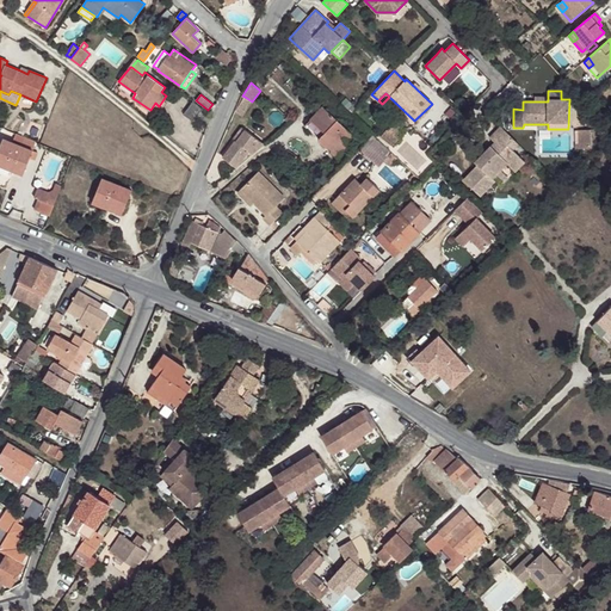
[(252,102),(245,97),(235,112),(244,117),(252,102)]
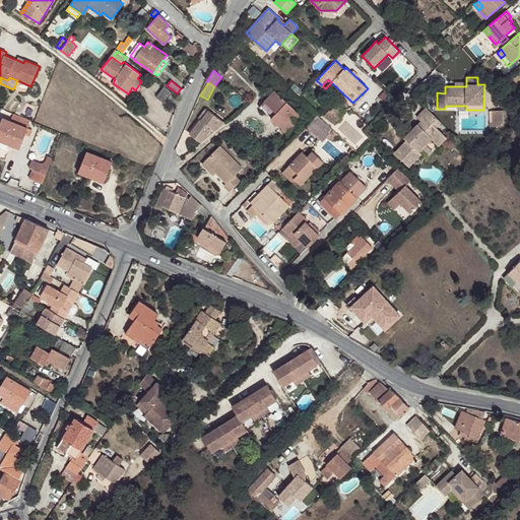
[(173,92),(165,86),(156,98),(165,104),(168,99),(178,106),(180,100),(172,93),(173,92)]
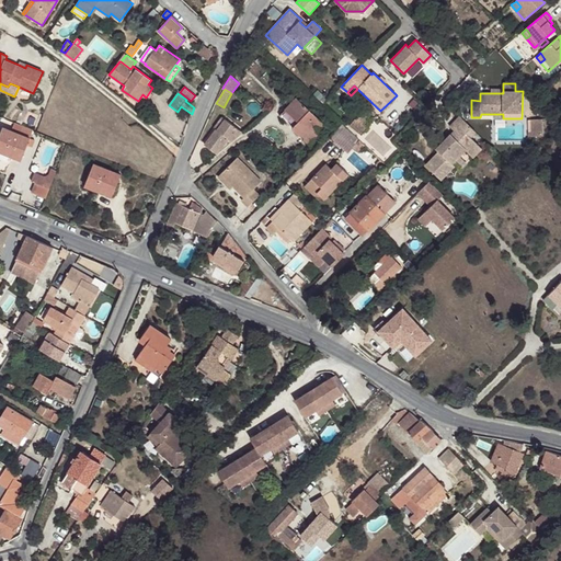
[(309,110),(297,99),(286,110),(298,122),(295,126),(293,128),(309,145),(327,127),(309,110)]
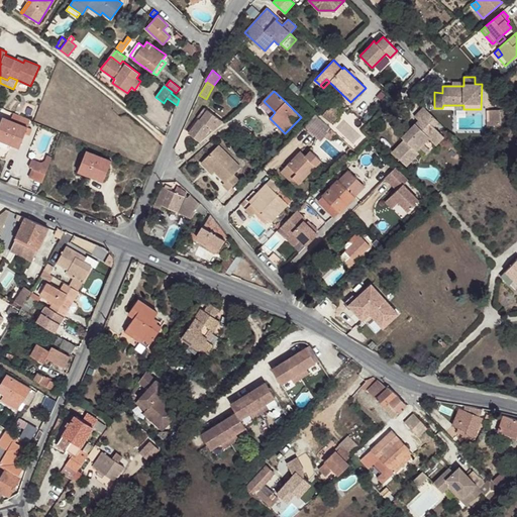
[(264,101),(260,105),(272,116),(275,112),(264,101)]
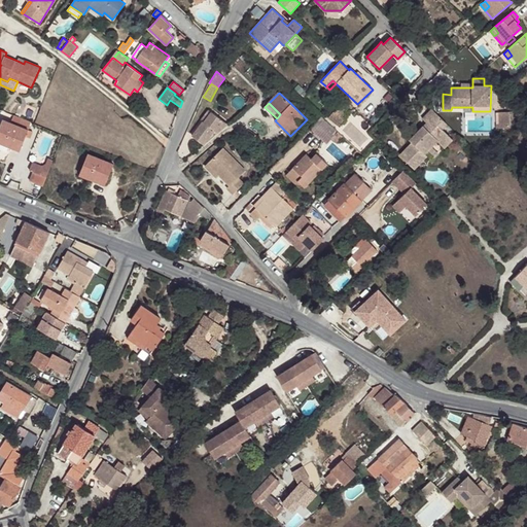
[(329,117),(340,125),(344,119),(341,116),(345,111),(344,107),(339,107),(335,112),(334,112),(329,117)]
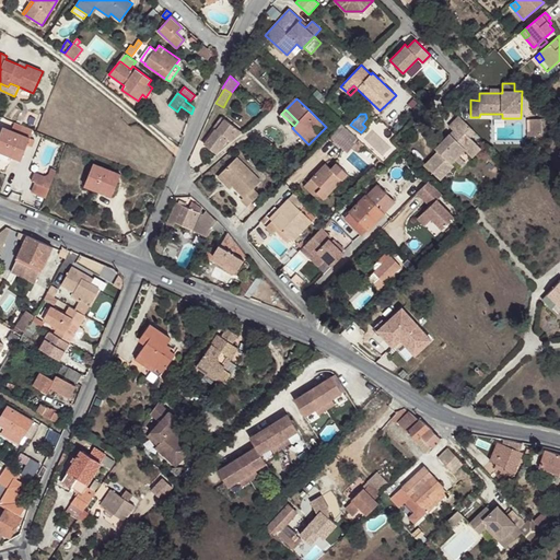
[(439,152),(426,165),(440,179),(454,165),(451,163),(465,149),(473,158),(481,149),(470,137),(475,131),(459,116),(450,126),(453,130),(456,133),(453,137),(451,133),(435,149),(439,152)]
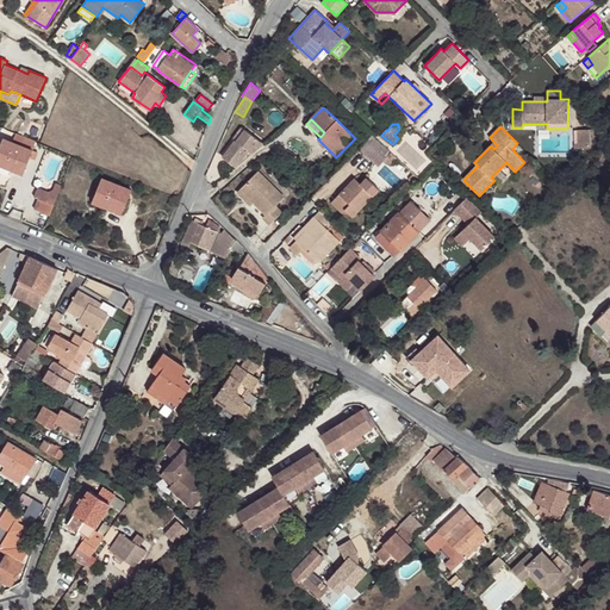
[(574,130),(574,143),(580,143),(582,148),(591,148),(593,144),(593,129),(574,130)]
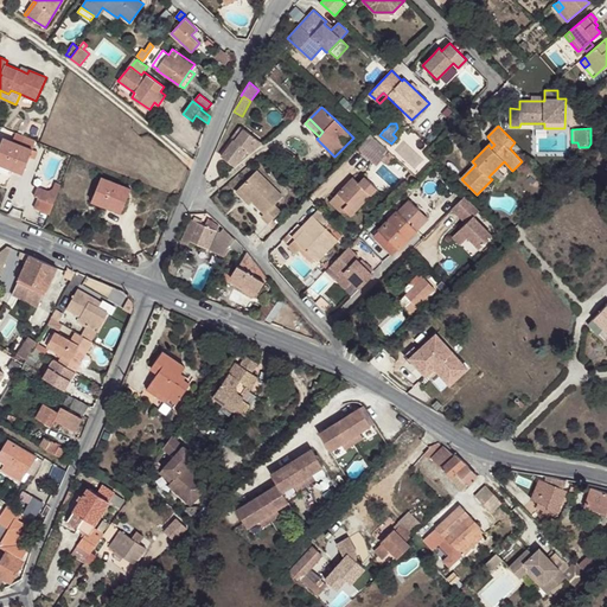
[(250,153),(262,142),(244,129),(235,141),(234,140),(222,157),(235,166),(247,149),(250,153)]
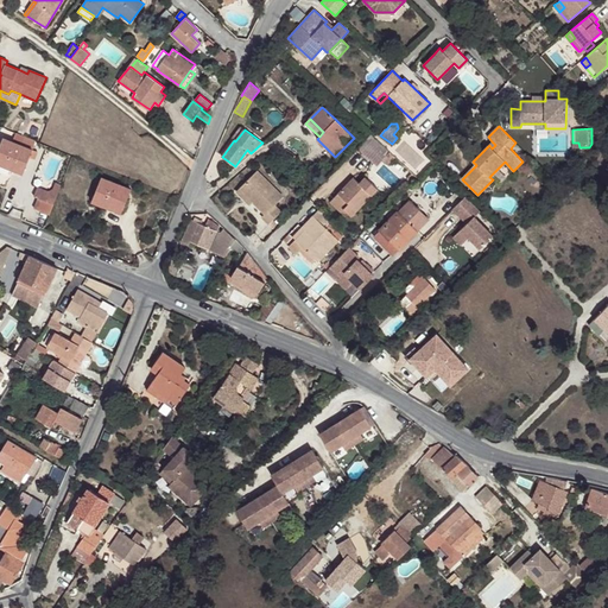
[(36,141),(17,133),(13,143),(2,138),(0,145),(0,164),(24,173),(30,157),(32,150),(36,141)]
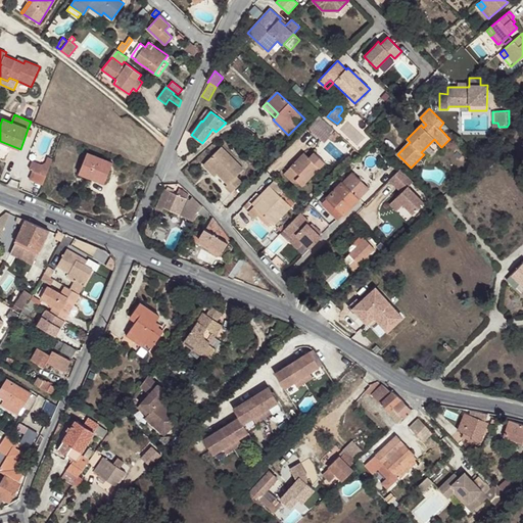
[(319,116),(307,127),(325,142),(335,131),(319,116)]
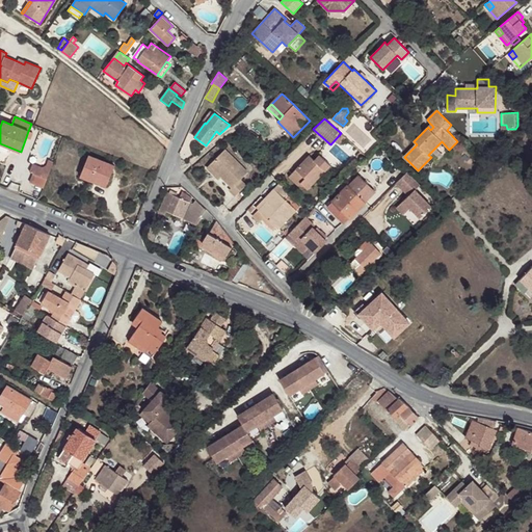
[(347,138),(341,133),(335,140),(342,143),(347,138)]
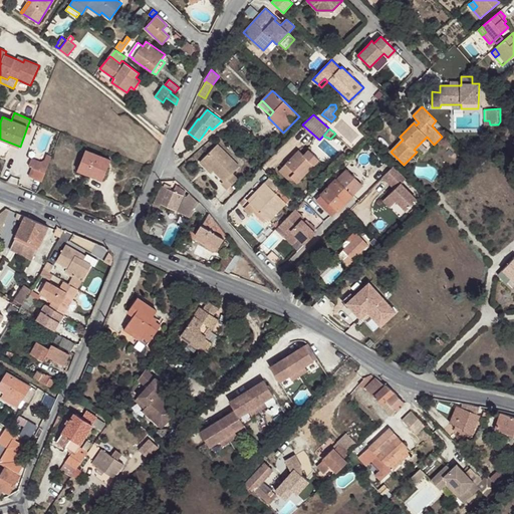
[(239,167),(217,145),(203,159),(214,171),(224,181),(221,184),(227,190),(238,179),(232,174),(239,167)]
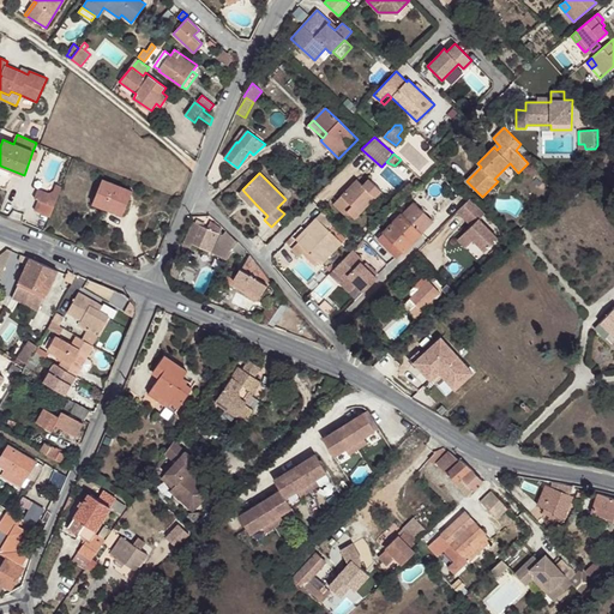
[(409,185),(413,188),(421,179),(416,174),(411,180),(413,181),(409,185)]
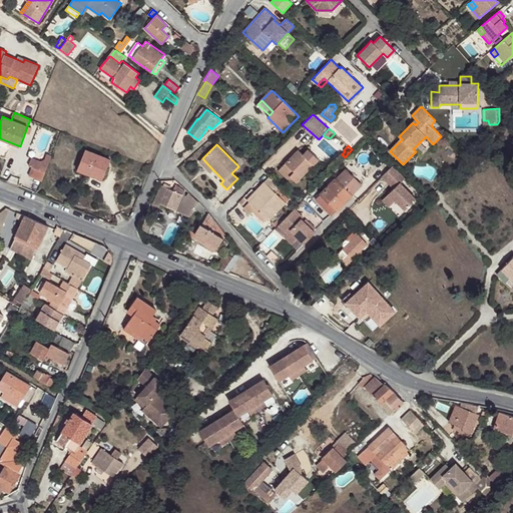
[(110,159),(86,149),(78,170),(103,179),(110,159)]
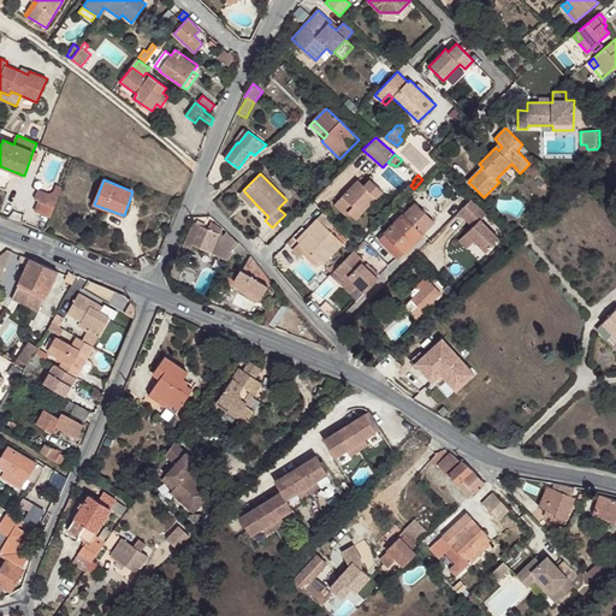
[(348,212),(356,219),(383,191),(369,179),(363,185),(357,179),(343,196),(353,206),(348,212)]
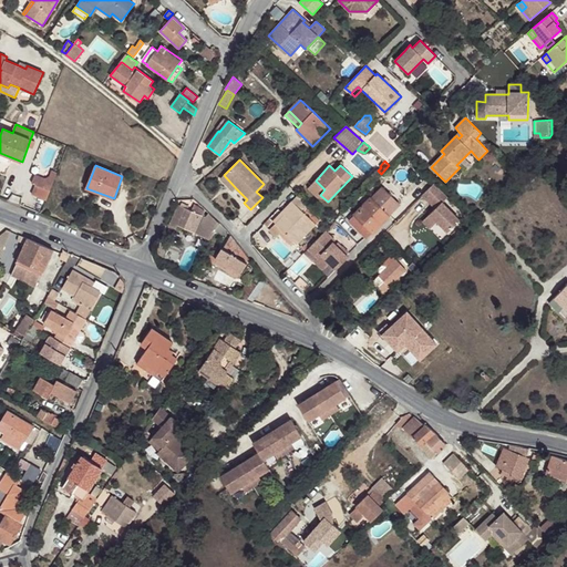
[(37,185),(50,191),(57,173),(52,171),(50,176),(45,178),(35,175),(32,183),(37,185)]
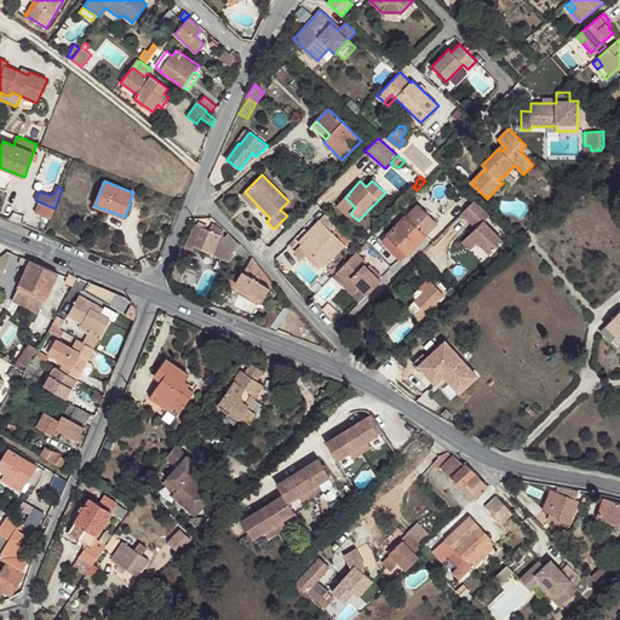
[(258,206),(245,191),(241,195),(254,210),(258,206)]
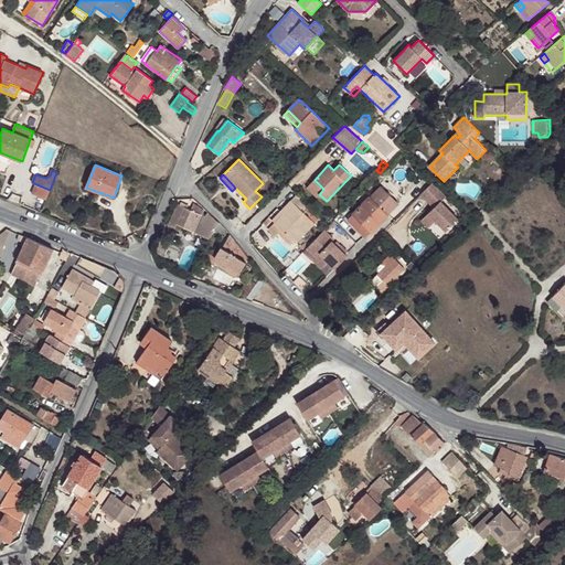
[(323,189),(315,180),(307,188),(317,198),(319,194),(323,189)]
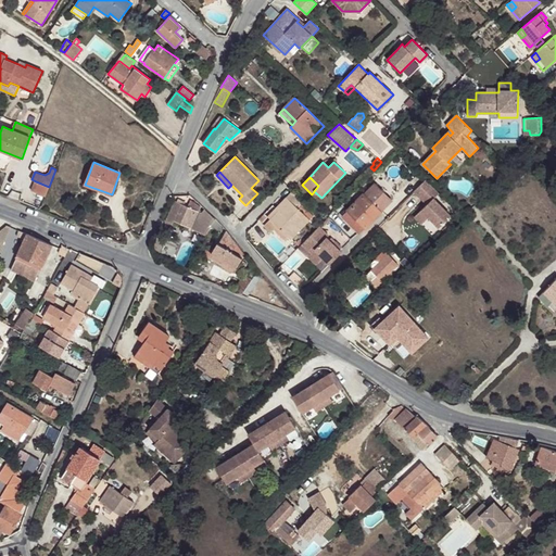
[(426,179),(414,191),(427,204),(421,210),(439,227),(451,216),(433,198),(439,192),(426,179)]
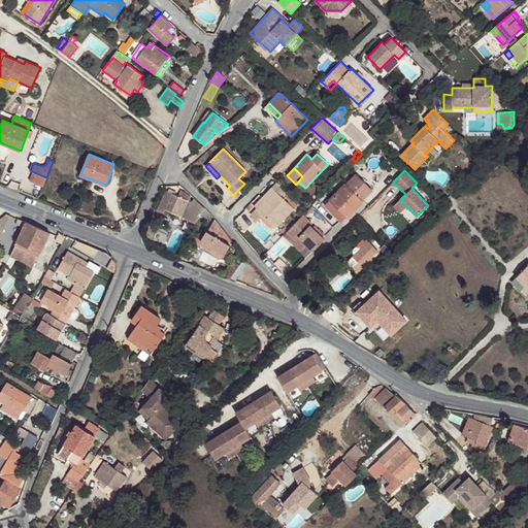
[(42,186),(46,177),(34,172),(30,180),(42,186)]
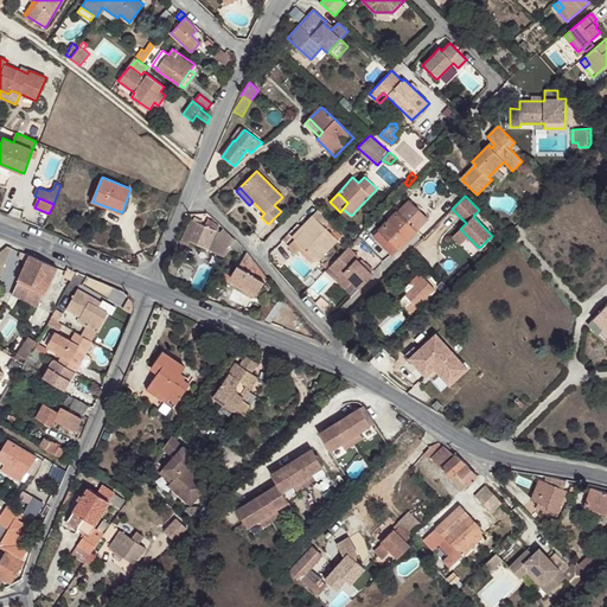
[(374,236),(393,254),(428,219),(409,200),(374,236)]
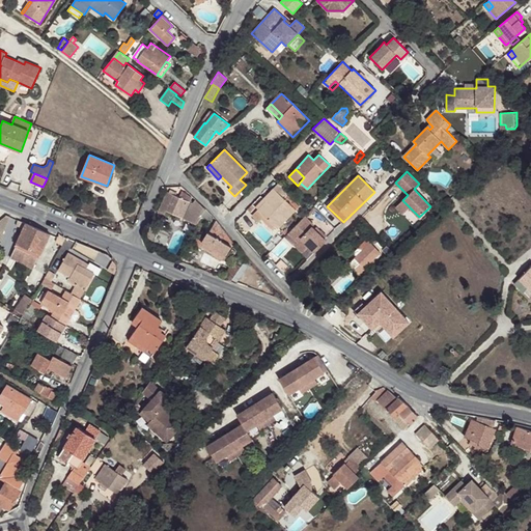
[(289,192),(279,183),(262,199),(266,201),(258,210),(274,225),(278,228),(299,206),(287,195),(289,192)]
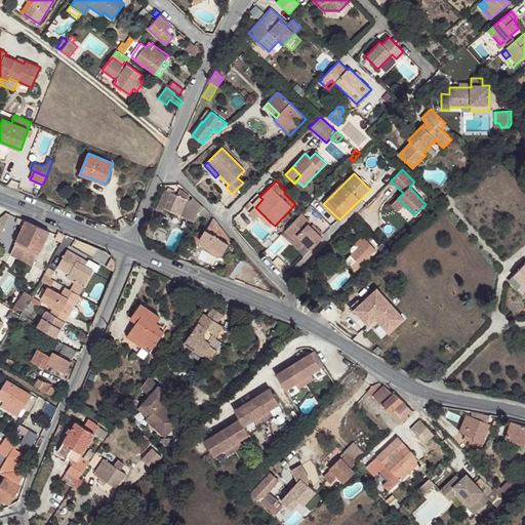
[(157,207),(163,210),(164,208),(194,223),(198,215),(197,214),(203,207),(193,198),(191,201),(188,200),(190,195),(179,190),(177,195),(171,192),(172,190),(168,188),(167,191),(165,190),(157,207)]
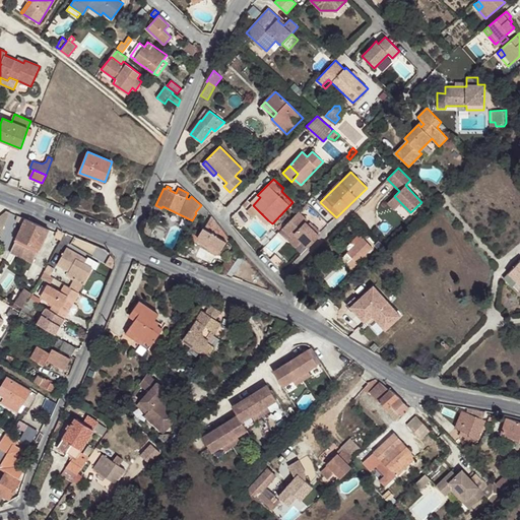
[(253,205),(260,197),(257,195),(250,202),(253,205)]
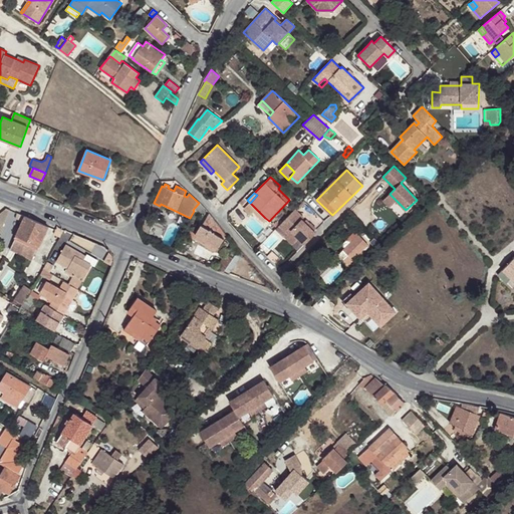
[(397,201),(390,194),(382,201),(390,207),(397,201)]
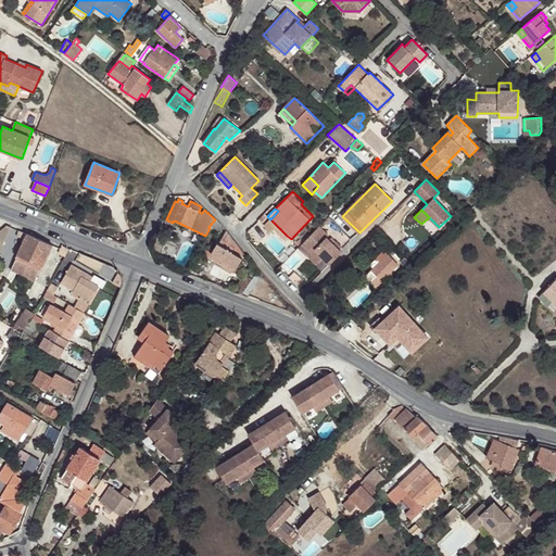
[(328,216),(319,226),(321,229),(330,219),(328,216)]
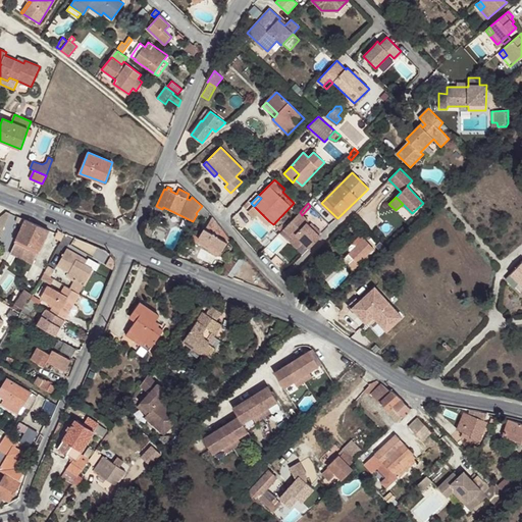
[(269,221),(254,206),(248,212),(254,217),(257,214),(267,223),(269,221)]
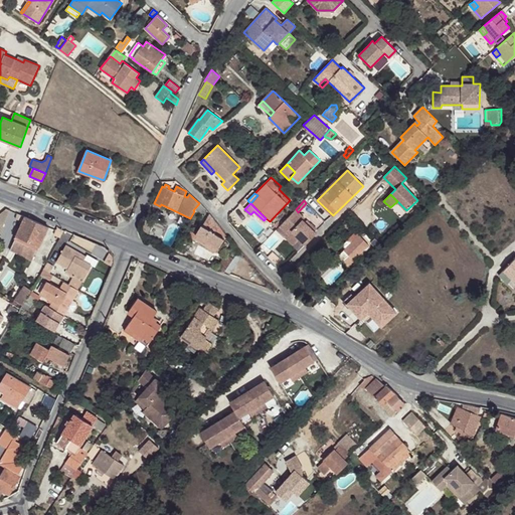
[(409,213),(411,215),(418,209),(416,207),(409,213)]
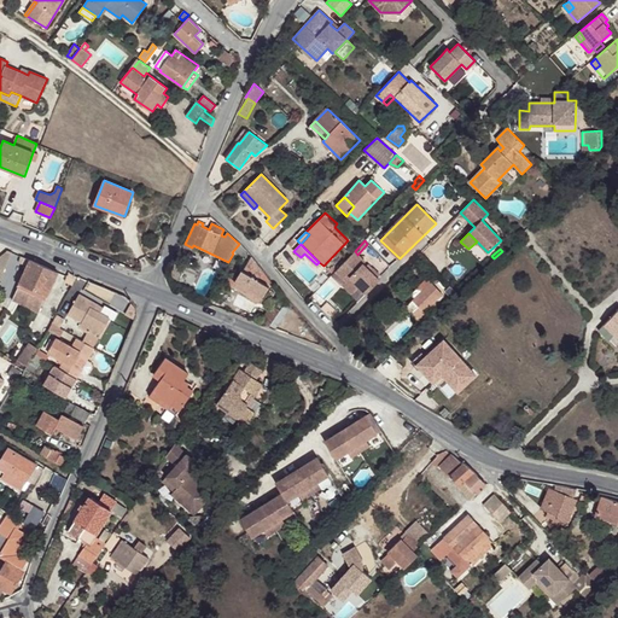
[(0,256),(0,280),(12,252),(9,251),(0,256)]
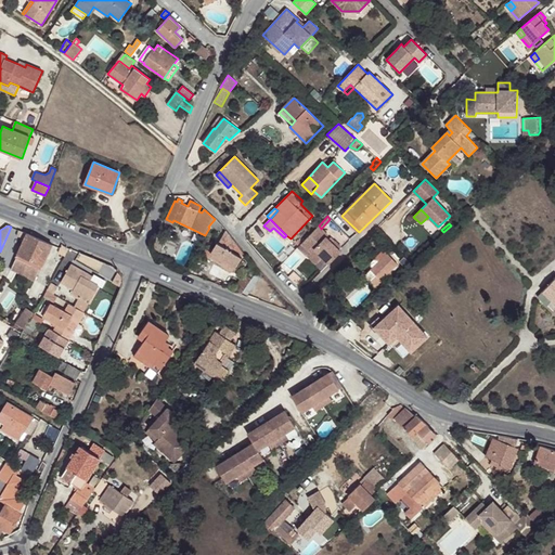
[(319,226),(301,244),(310,253),(308,255),(317,263),(323,257),(330,263),(340,252),(326,237),(327,235),(321,229),(319,226)]
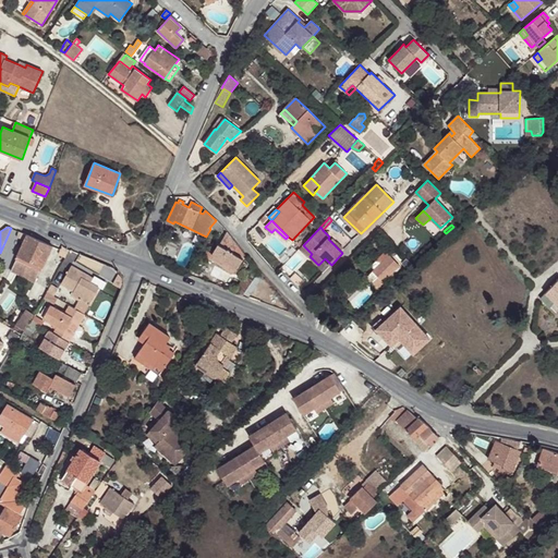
[(27,234),(20,231),(17,237),(25,240),(11,270),(35,282),(52,246),(27,234)]
